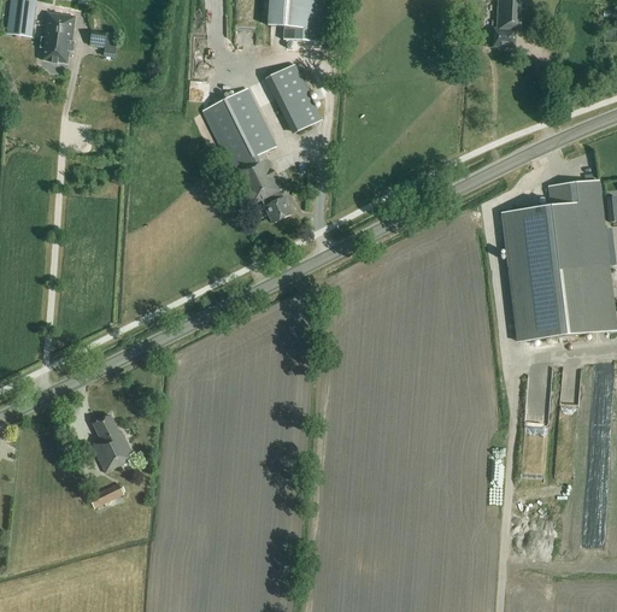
[(11,0),(7,24),(33,27),(35,1),(23,0),(11,0)]
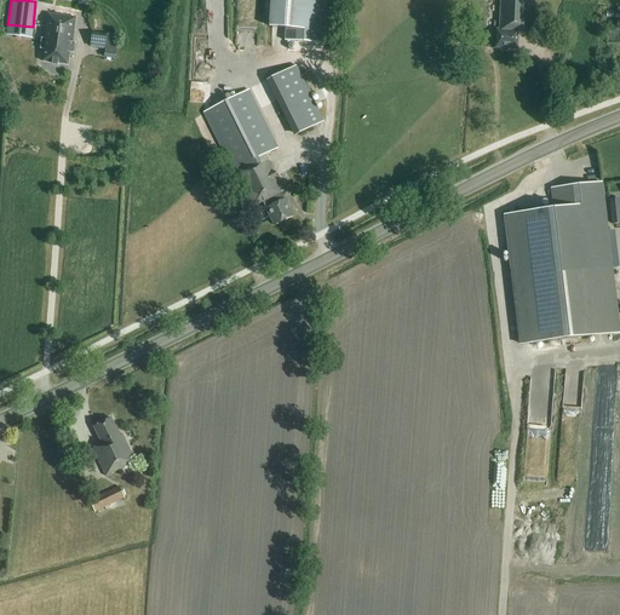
[(273,0),(271,23),(286,24),(285,36),(322,39),(325,0),(273,0)]
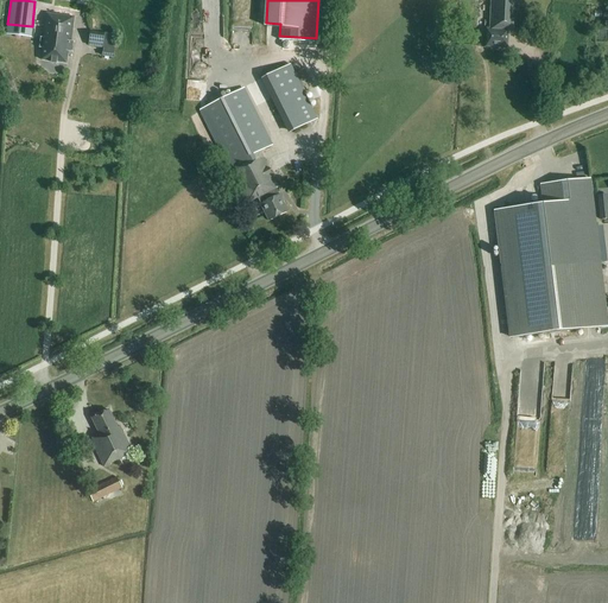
[(518,27),(519,0),(492,0),(491,25),(487,25),(486,43),(507,44),(507,26),(518,27)]
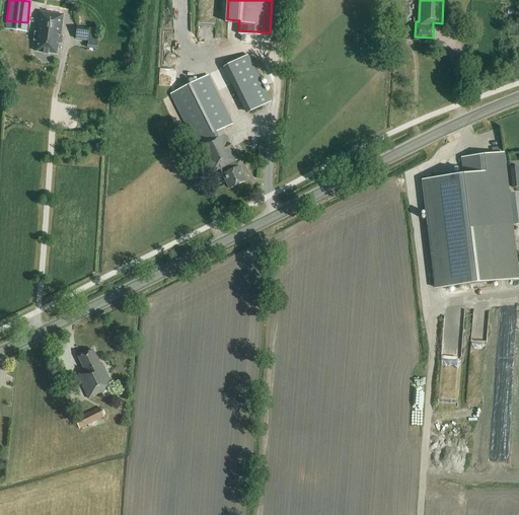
[(61,31),(63,11),(40,7),(36,28),(34,28),(32,38),(36,38),(34,48),(57,51),(58,41),(61,42),(63,31),(61,31)]
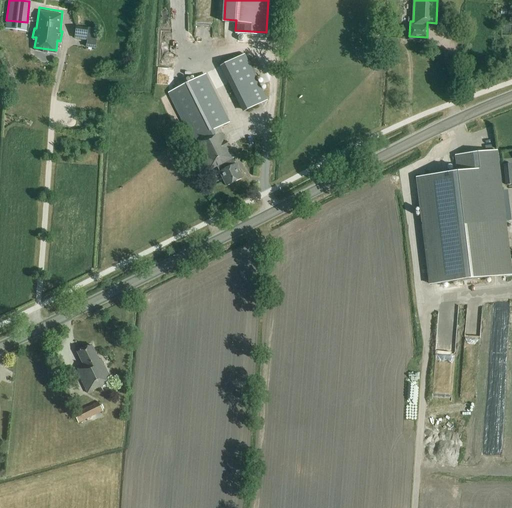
[(95,46),(97,32),(87,31),(88,24),(76,22),(74,34),(87,36),(86,44),(95,46)]
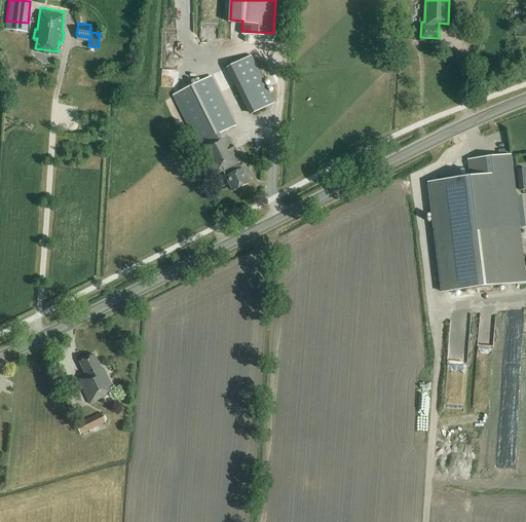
[(178,78),(179,42),(170,42),(170,64),(161,63),(161,78),(178,78)]
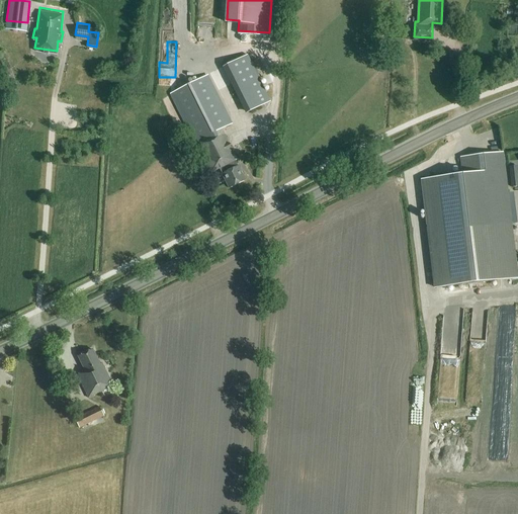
[(270,98),(247,52),(225,63),(248,109),(270,98)]
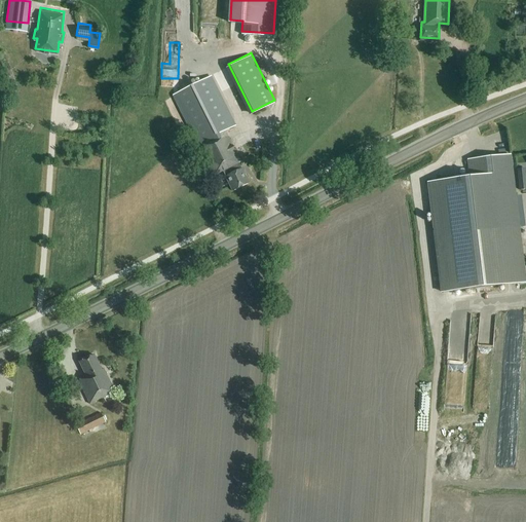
[(214,173),(223,168),(226,174),(225,174),(232,188),(249,180),(242,165),(241,165),(239,159),(240,158),(226,128),(225,127),(234,122),(210,73),(174,91),(199,144),(198,144),(214,173)]
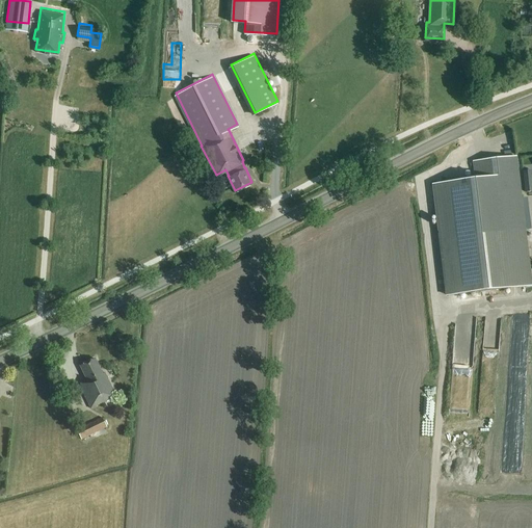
[(177,134),(166,114),(157,120),(167,138),(177,134)]
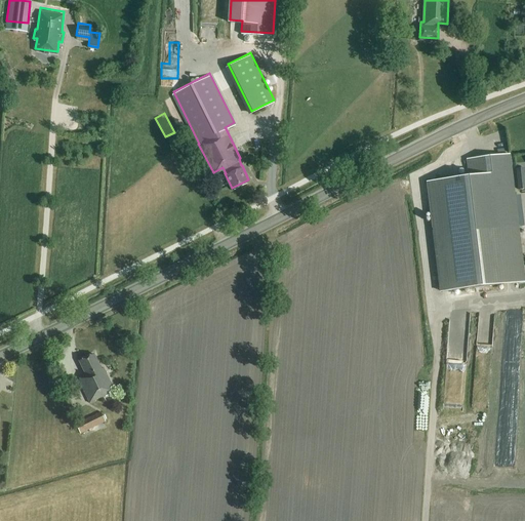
[(524,278),(524,275),(510,151),(466,156),(468,173),(426,178),(440,289),(524,278)]
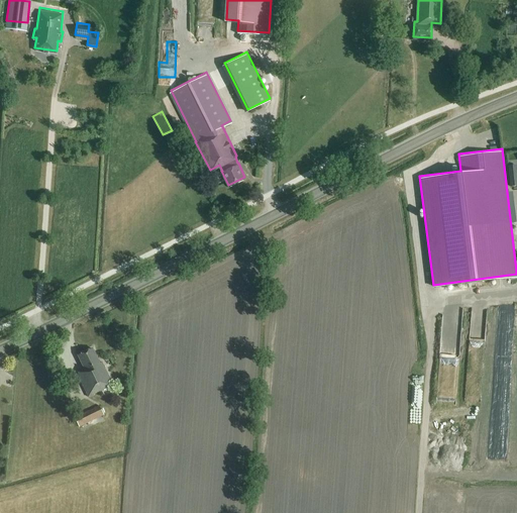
[(85,367),(77,371),(88,394),(113,382),(101,358),(99,360),(92,345),(78,352),(85,367)]
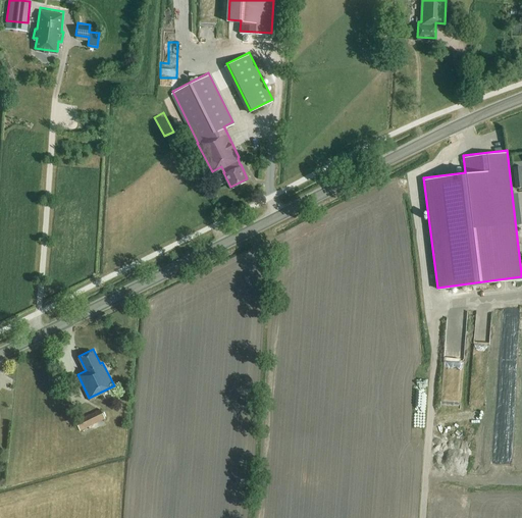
[(75,419),(80,428),(104,417),(99,407),(75,419)]
